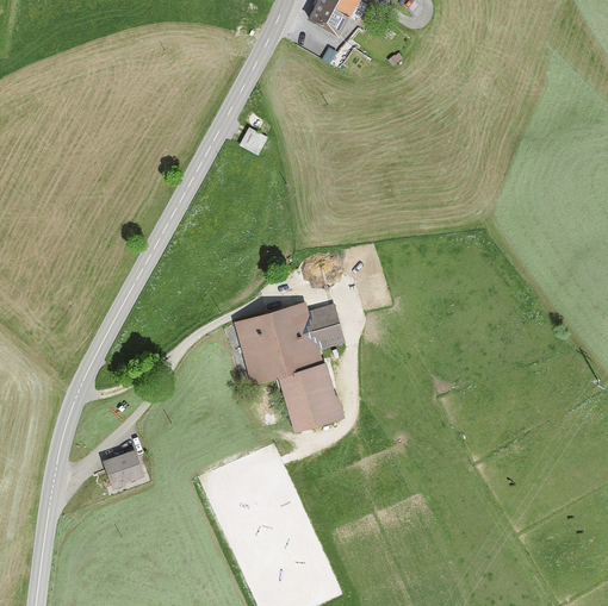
[(311,0),(303,17),(337,37),(359,0),(311,0)]
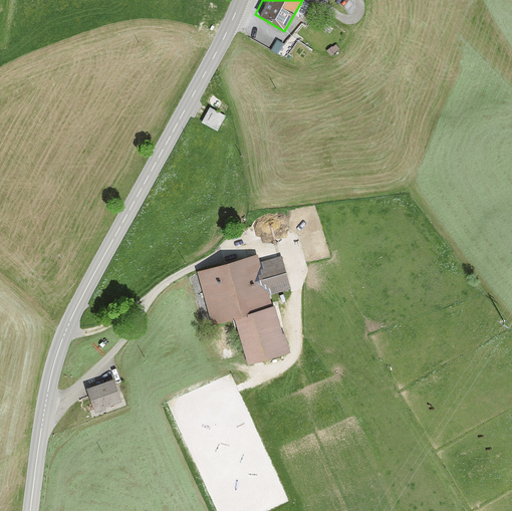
[(226,119),(210,109),(202,122),(218,133),(226,119)]
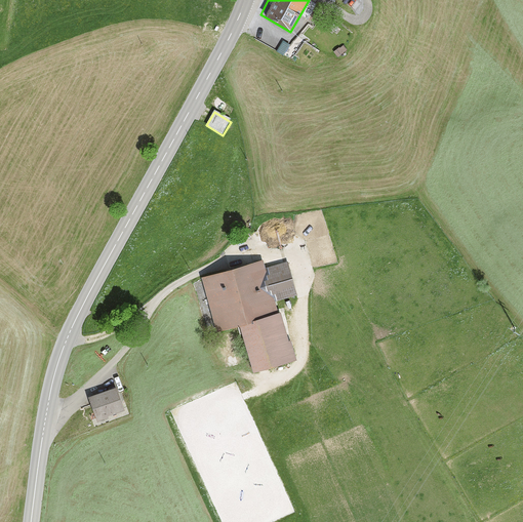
[(260,259),(200,279),(217,331),(239,325),(280,311),(277,304),(297,296),(286,263),(264,270),(260,259)]
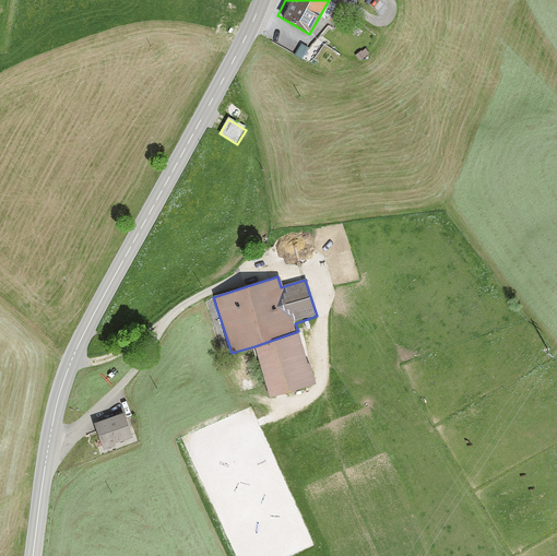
[(298,331),(255,346),(272,401),(316,386),(298,331)]
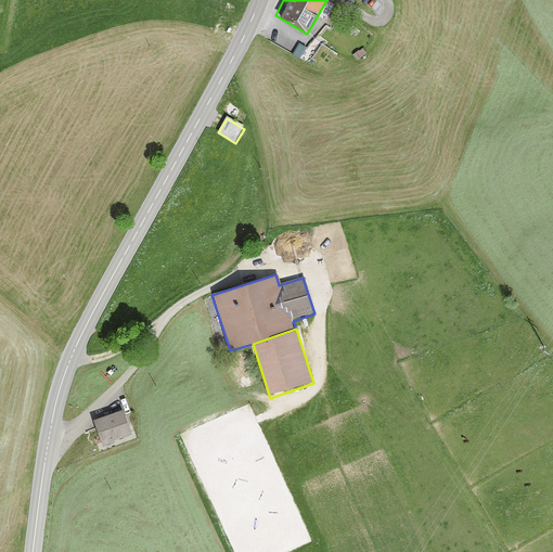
[(120,410),(93,422),(103,443),(130,431),(120,410)]
